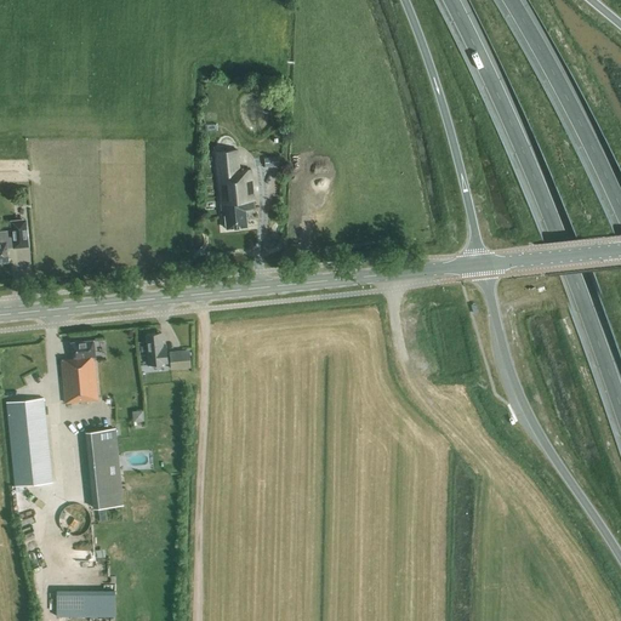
[(248,227),(246,210),(254,209),(250,171),(239,171),(237,151),(216,153),(222,215),(226,215),(227,229),(248,227)]
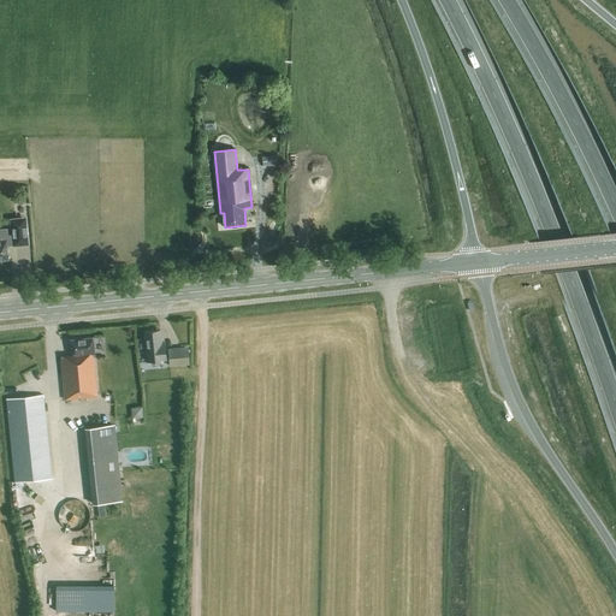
[(262,158),(264,167),(278,165),(277,157),(262,158)]
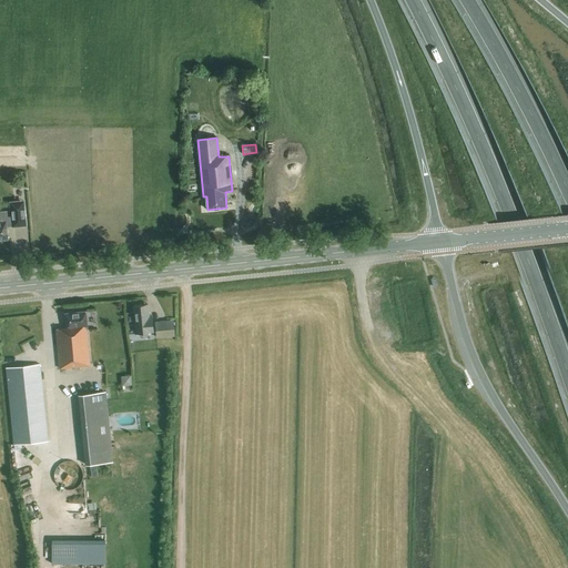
[(6,222),(11,221),(11,223),(26,222),(23,204),(10,205),(11,211),(0,212),(0,239),(7,239),(6,222)]
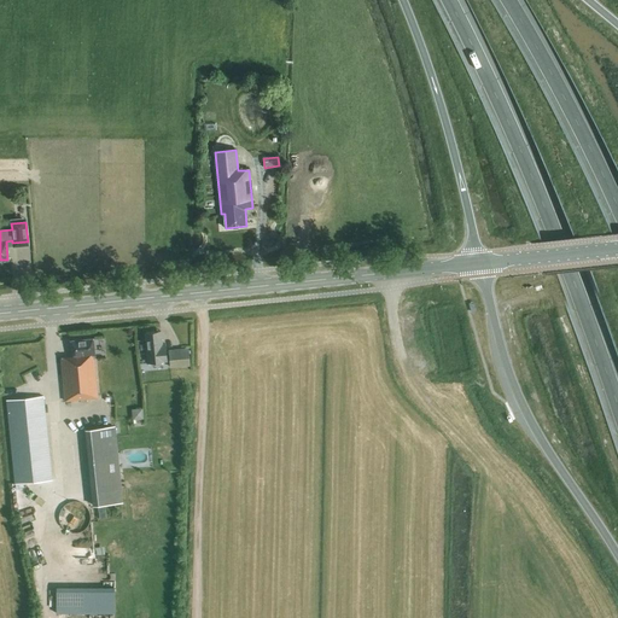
[(163,349),(162,340),(161,331),(145,333),(149,362),(167,361),(165,349),(163,349)]
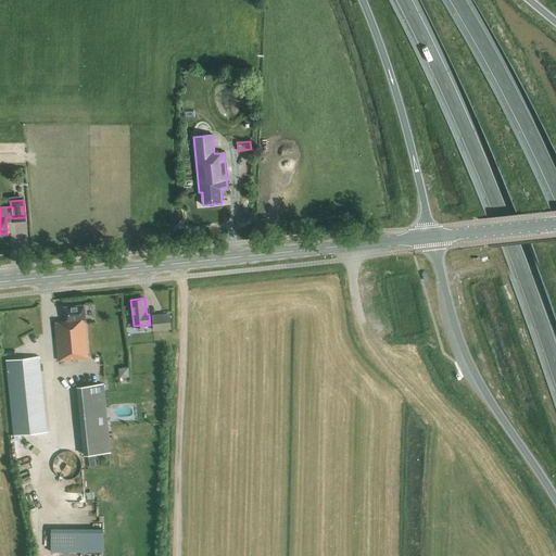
[(63,306),(65,321),(54,323),(59,361),(87,358),(84,319),(85,319),(84,304),(63,306)]
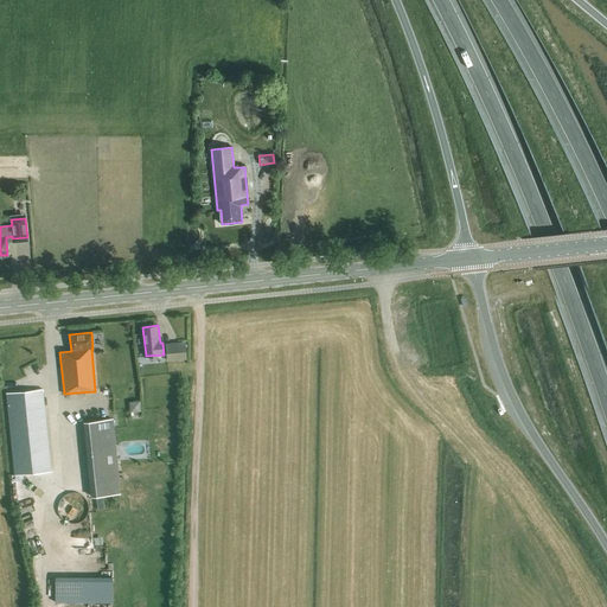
[(165,344),(167,362),(186,359),(185,342),(165,344)]
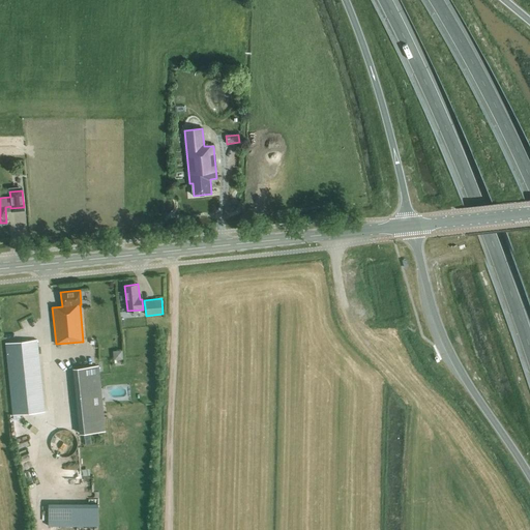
[(101,327),(102,335),(112,334),(111,326),(101,327)]
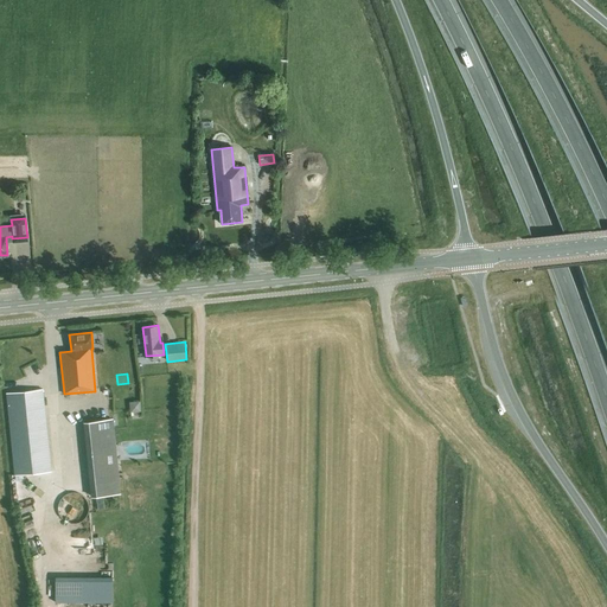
[(50,472),(43,390),(6,394),(14,475),(50,472)]
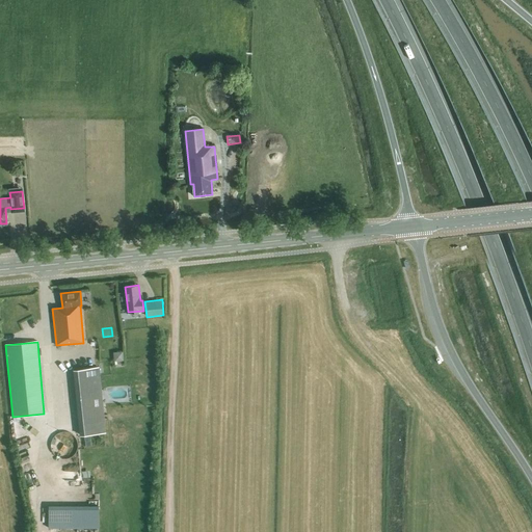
[(98,368),(74,370),(80,436),(104,433),(98,368)]
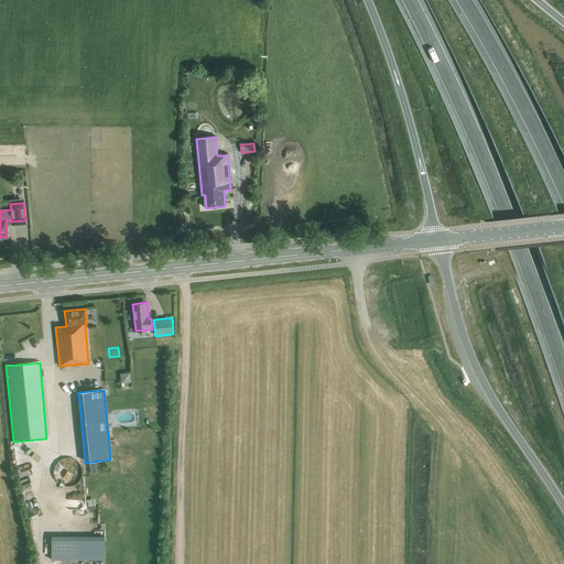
[(89,537),(88,519),(68,520),(69,538),(89,537)]
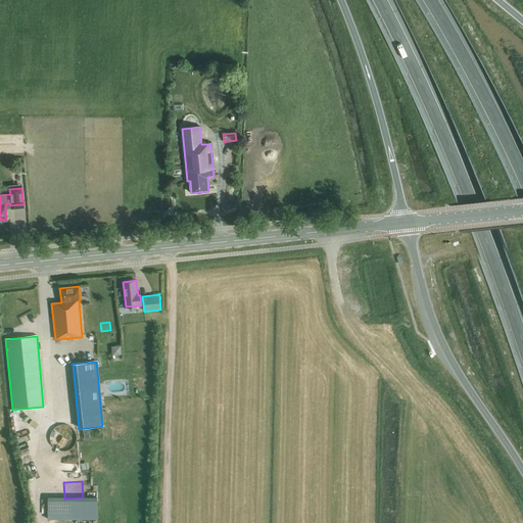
[(96,503),(47,503),(47,520),(96,520),(96,503)]
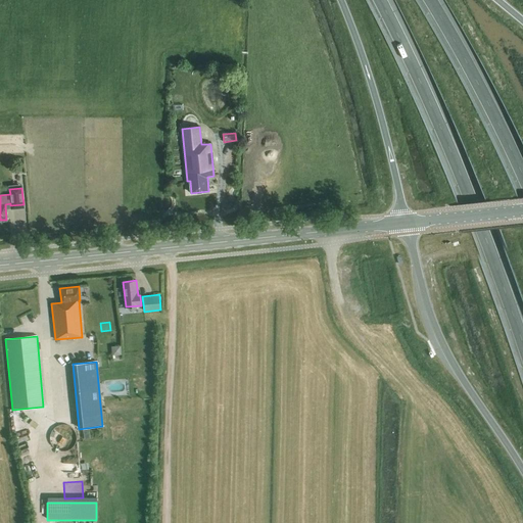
All buildings are outlined.
